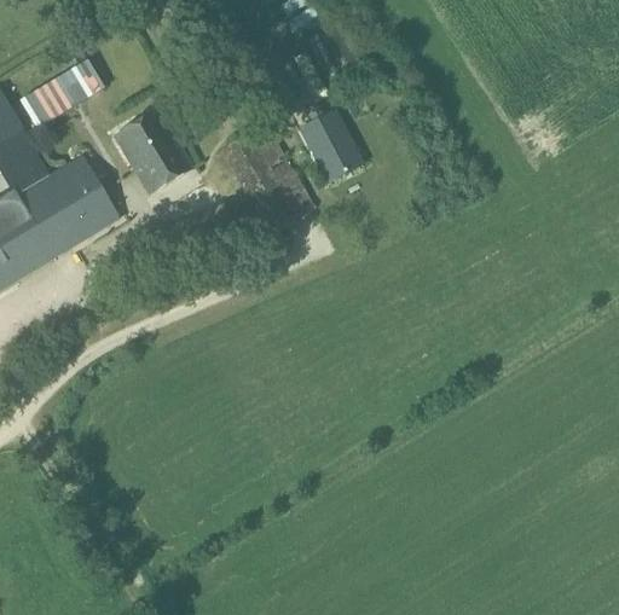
[(335,108),(324,114),(319,103),(307,110),(312,120),(299,127),(329,183),(365,163),(335,108)]
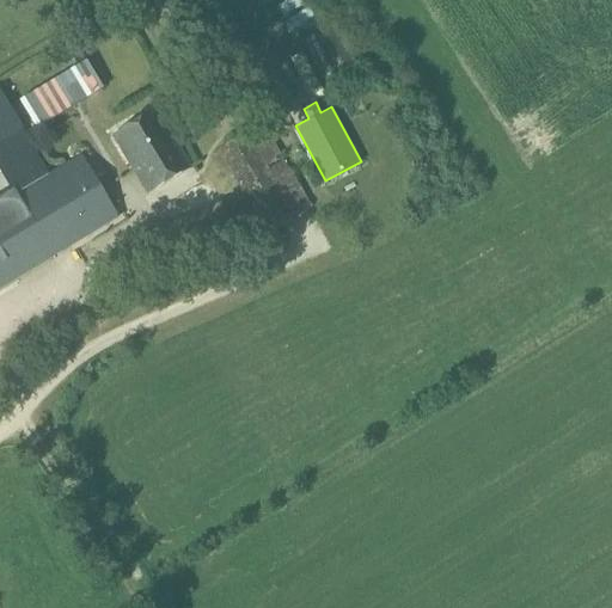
[(190,165),(155,108),(112,134),(147,191),(190,165)]
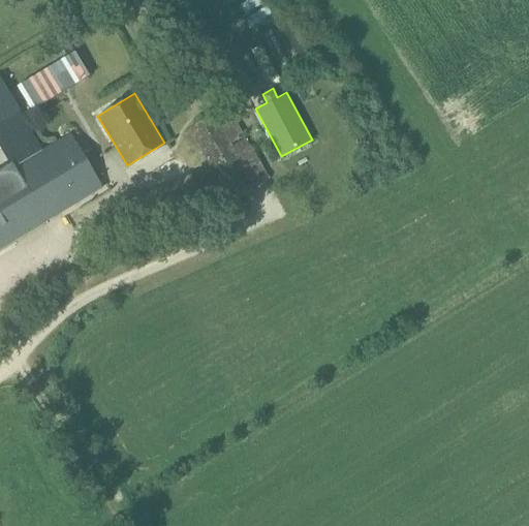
[(227,103),(190,129),(229,198),(269,176),(227,103)]
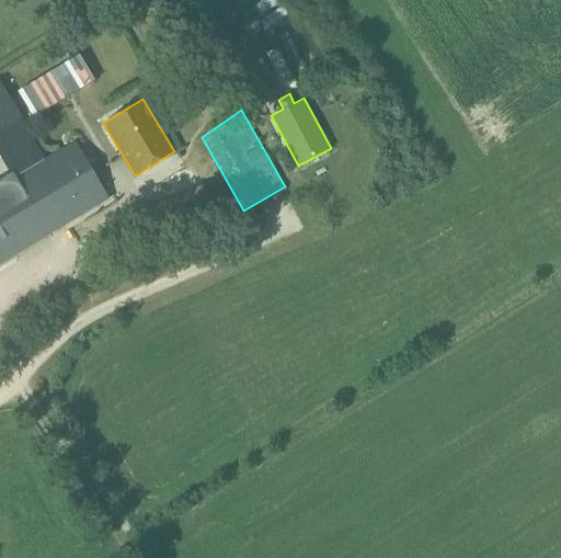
[(0,184),(0,263),(109,198),(75,139),(0,184)]
